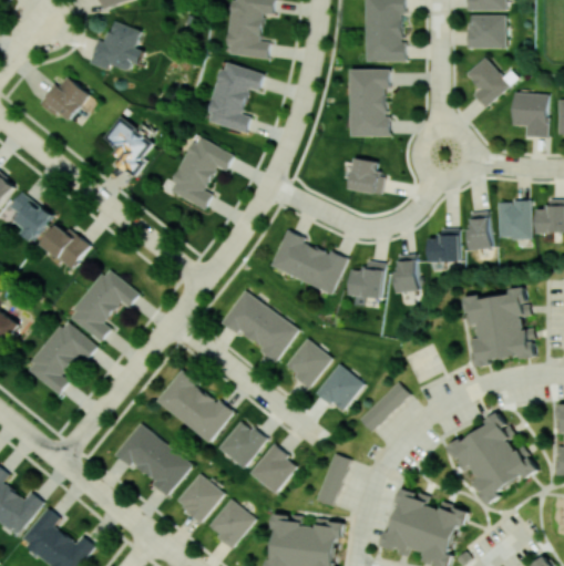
[(267,58),(268,41),(260,40),(263,12),(273,13),(274,0),(231,0),(226,53),(267,58)]
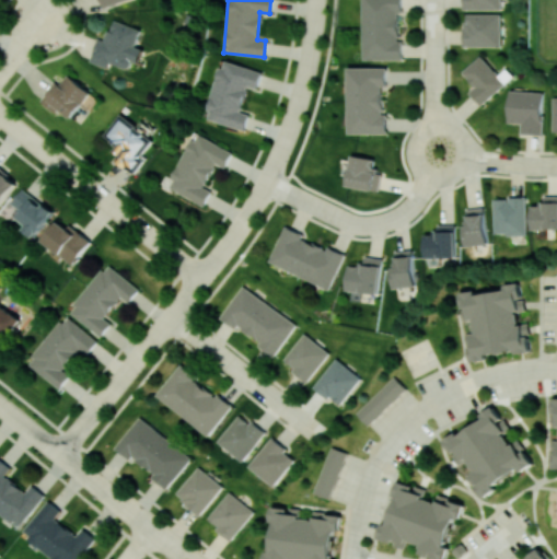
[(398,0),(360,0),(360,60),(399,60),(399,41),(395,41),(396,13),(399,13),(398,0)]
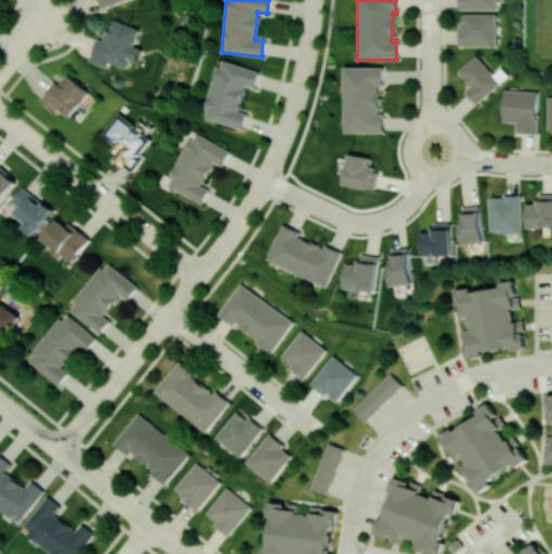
[(492,0),(457,0),(458,10),(493,10),(492,0)]
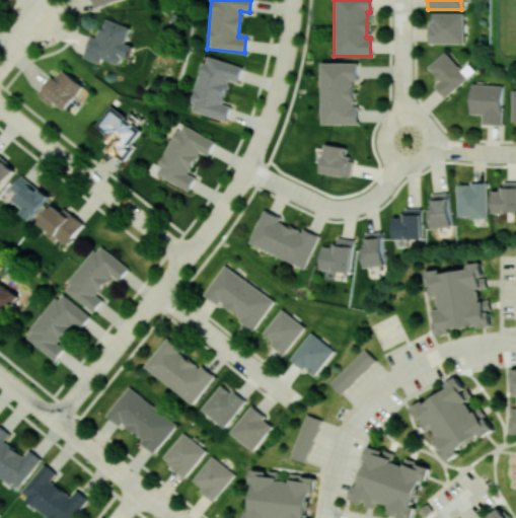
[(460,44),(461,14),(428,13),(427,43),(460,44)]
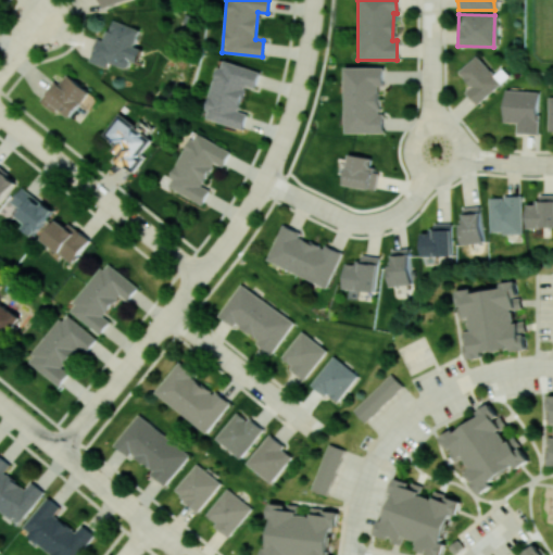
[(88,62),(104,67),(105,64),(125,70),(128,61),(136,63),(139,49),(133,47),(138,28),(109,21),(103,40),(95,38),(88,62)]
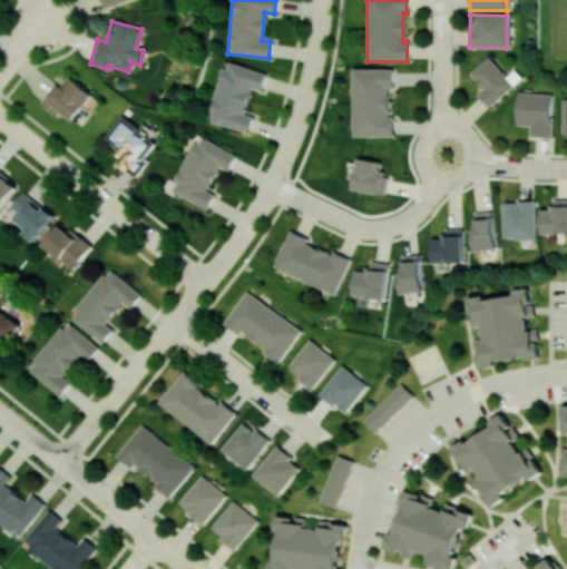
[(467,74),(480,89),(476,94),(486,107),(511,87),(488,57),(467,74)]
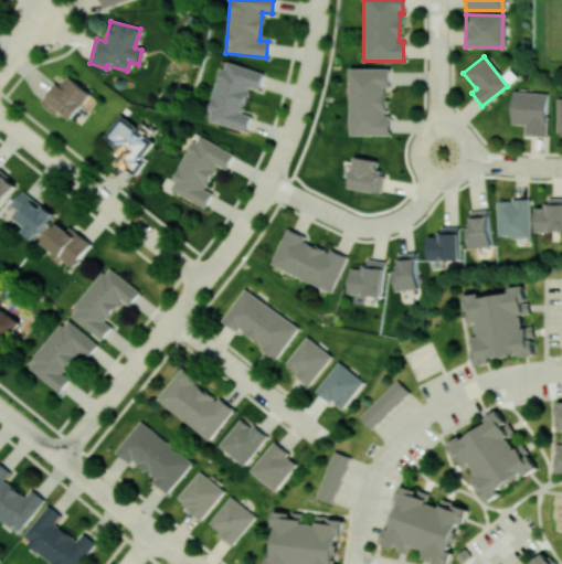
[(205,121),(244,131),(248,116),(241,114),(247,87),(257,89),(263,73),(221,62),(205,121)]
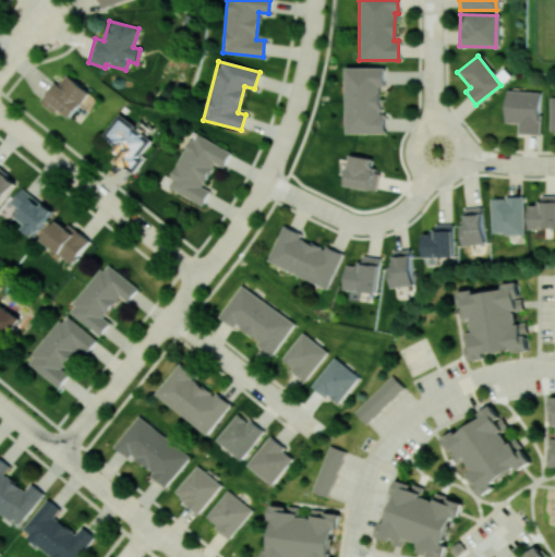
[(382,68),(342,69),(344,134),(383,133),(383,116),(379,116),(378,86),(383,86),(382,68)]
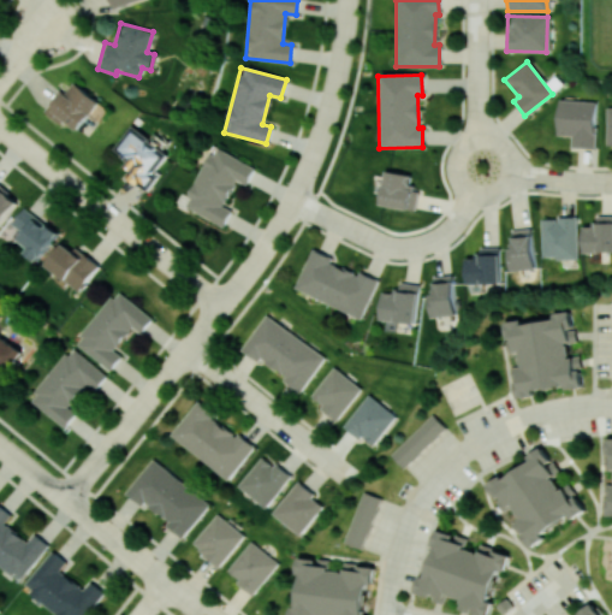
[(42,111),(60,125),(64,122),(75,131),(97,102),(72,83),(64,94),(58,90),(42,111)]
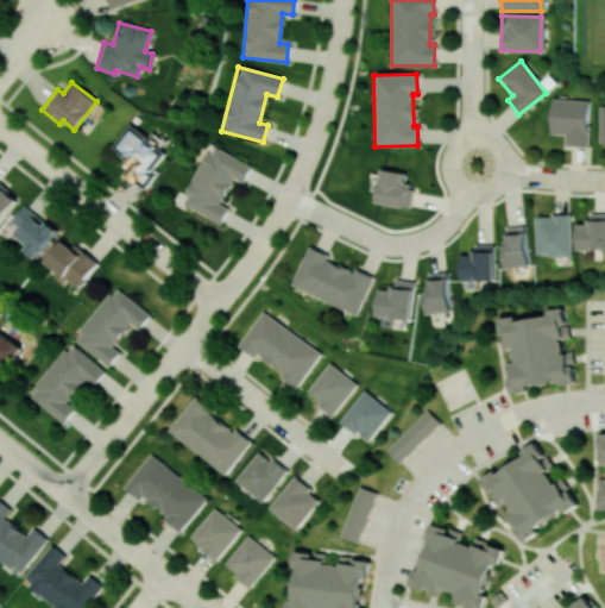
[(585,148),(587,101),(550,99),(549,135),(563,135),(562,146),(585,148)]
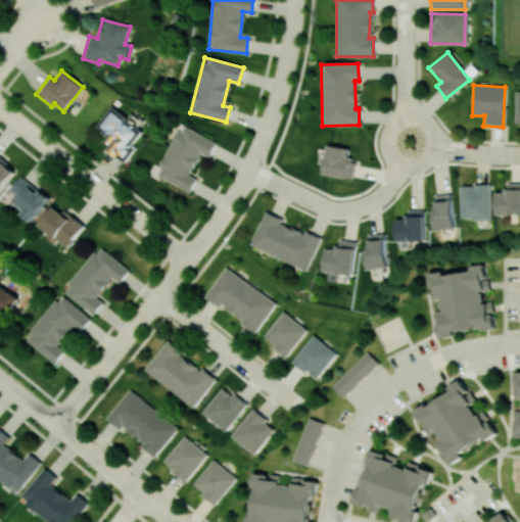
[(123,163),(133,150),(129,147),(141,131),(109,107),(94,128),(108,139),(102,148),(123,163)]
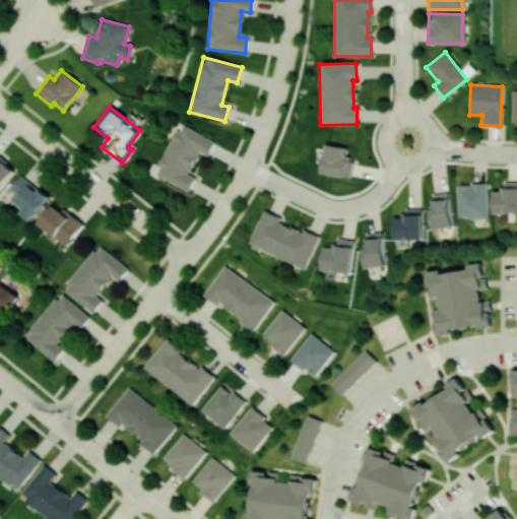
[(214,141),(179,123),(157,166),(152,164),(148,172),(187,191),(194,178),(188,175),(199,151),(207,155),(214,141)]
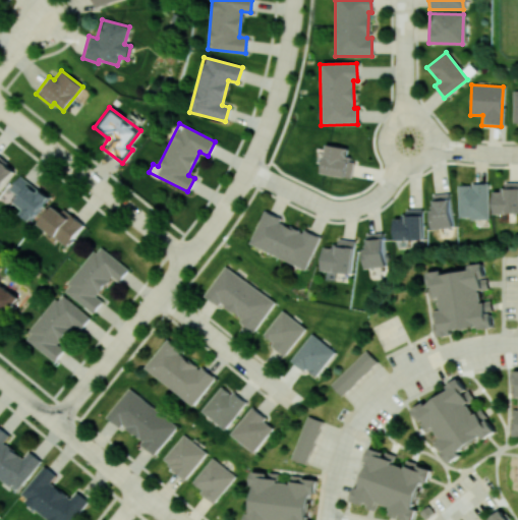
[(320,173),(349,178),(353,160),(345,159),(346,149),(325,145),(320,173)]
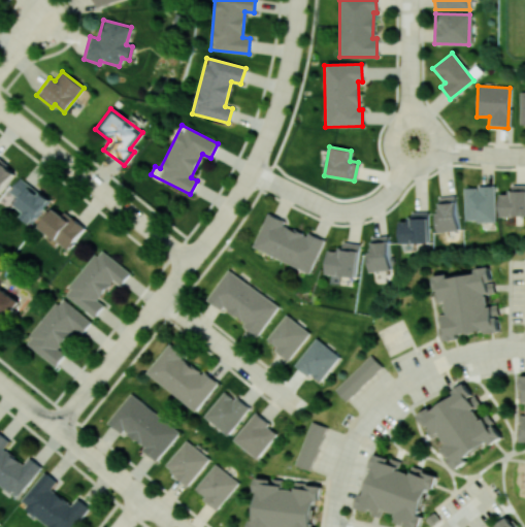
[(0,190),(14,172),(0,160),(0,190)]
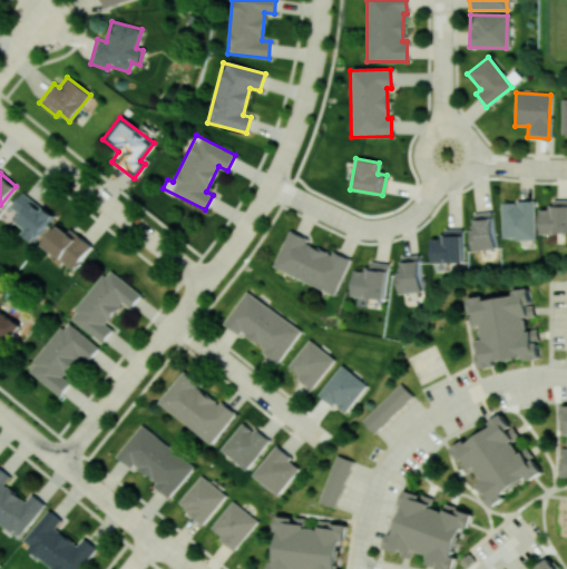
[(9,207),(19,215),(15,222),(23,228),(20,234),(31,243),(51,216),(20,193),(9,207)]
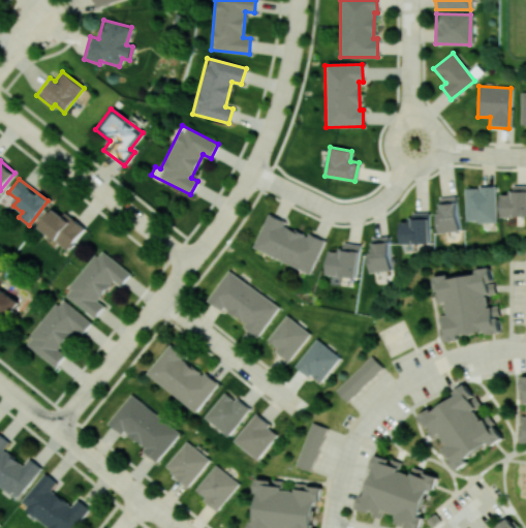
[(499,194),(499,217),(525,216),(525,185),(509,186),(509,194),(499,194)]
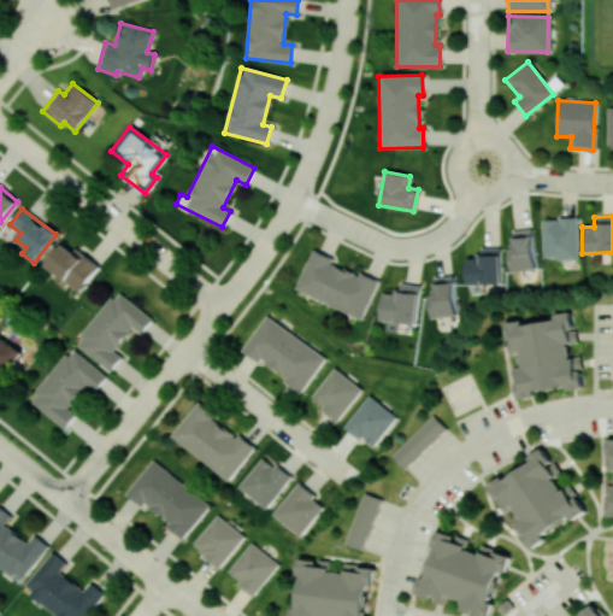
[(575,218),(540,220),(541,260),(577,259),(575,218)]
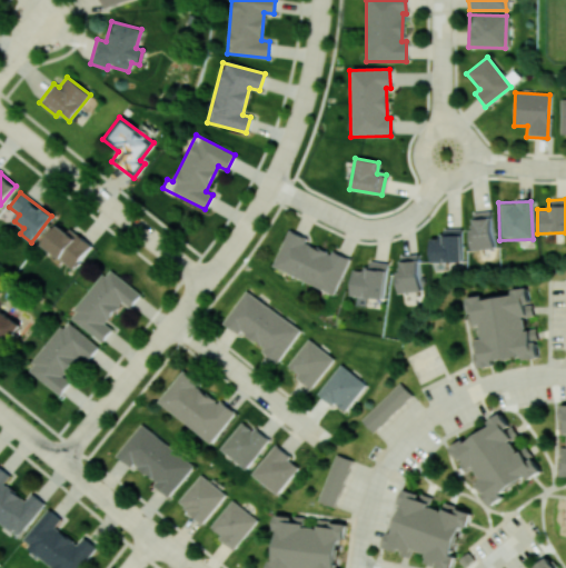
[(488,211),(467,213),(472,250),(493,248),(488,211)]
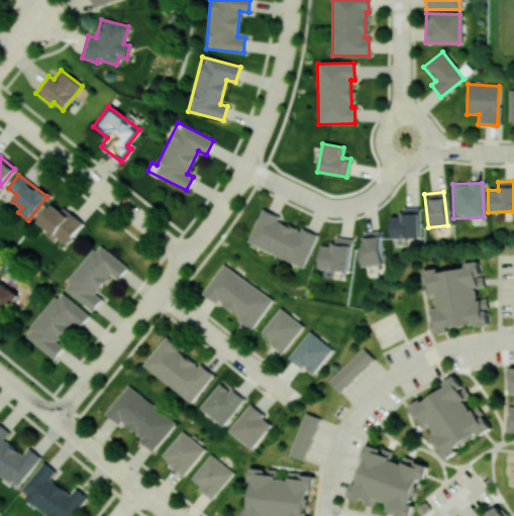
[(36,222),(65,244),(82,223),(62,207),(59,211),(50,204),(36,222)]
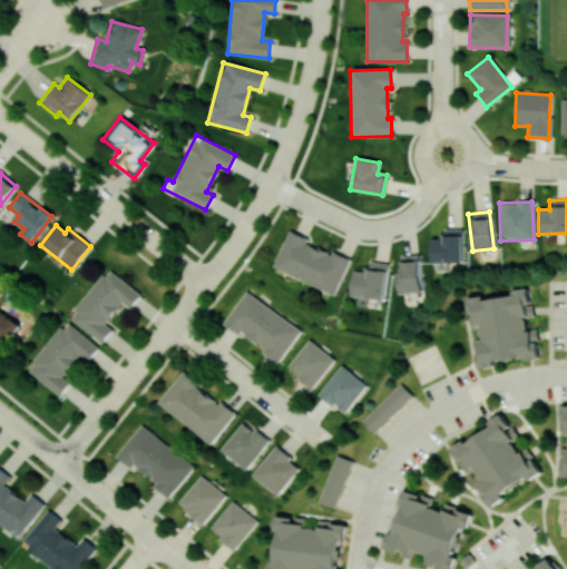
[(429,239),(429,263),(461,263),(460,229),(440,229),(440,239),(429,239)]
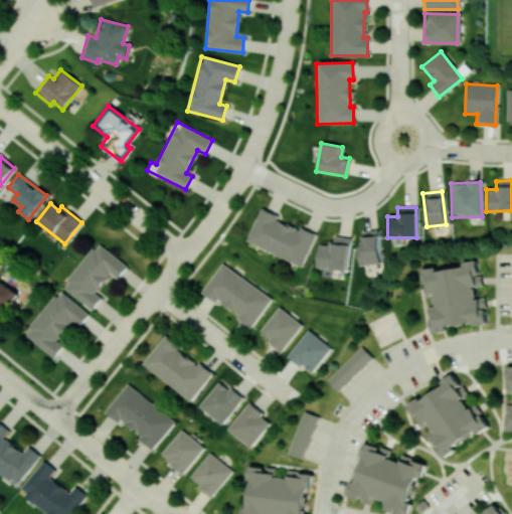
[(244,242),(300,267),(314,235),(275,218),(276,215),(259,208),(244,242)]
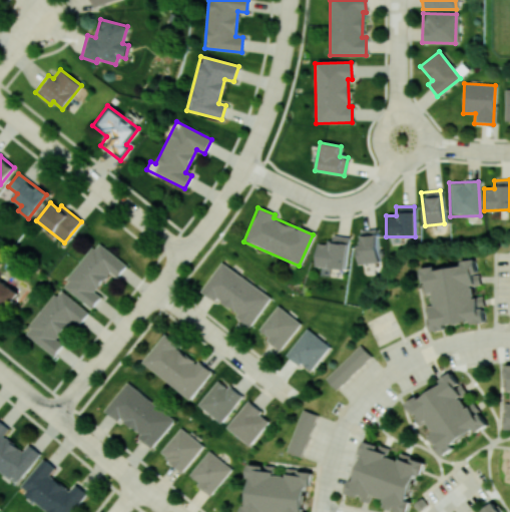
[(377,264),(376,229),(356,229),(358,265),(377,264)]
